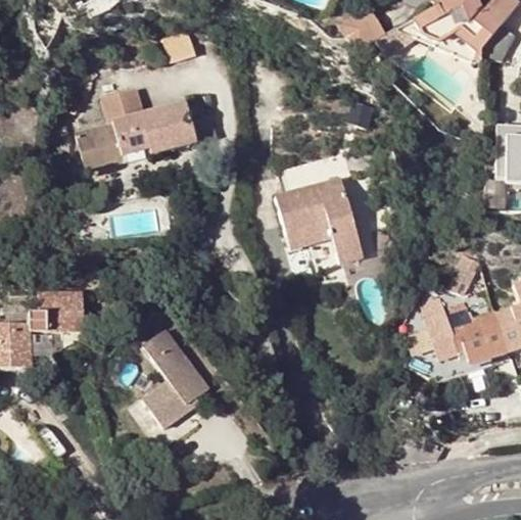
[(435,0),(436,5),(401,26),(481,61),(482,48),(519,2),(516,0),(492,0),(484,10),(482,8),(478,0),(435,0)]
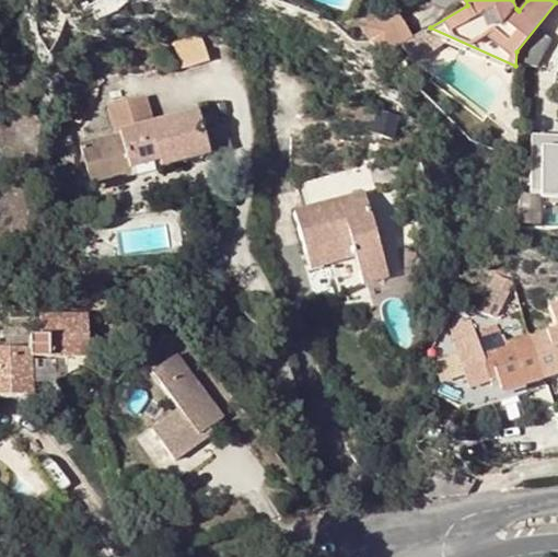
[(402,44),(411,38),(394,8),(360,27),(369,42),(383,54),(402,44)]
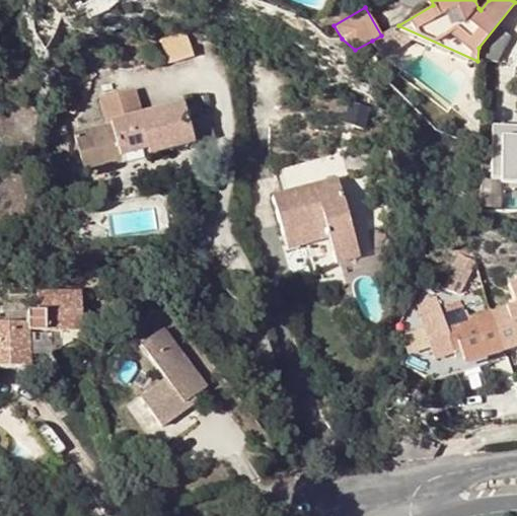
[(167,30),(174,56),(200,49),(194,24),(167,30)]
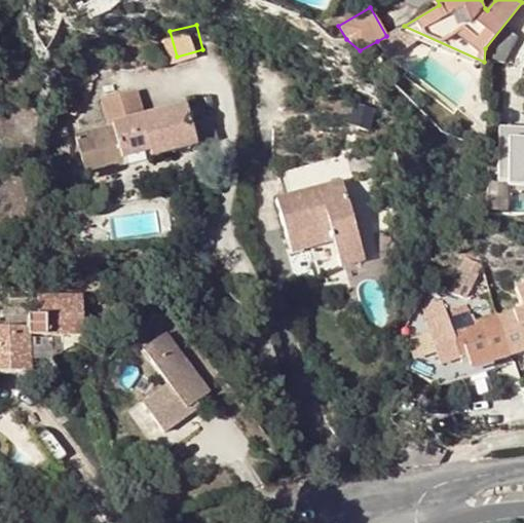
[(427,36),(404,26),(385,36),(377,41),(396,55),(427,36)]
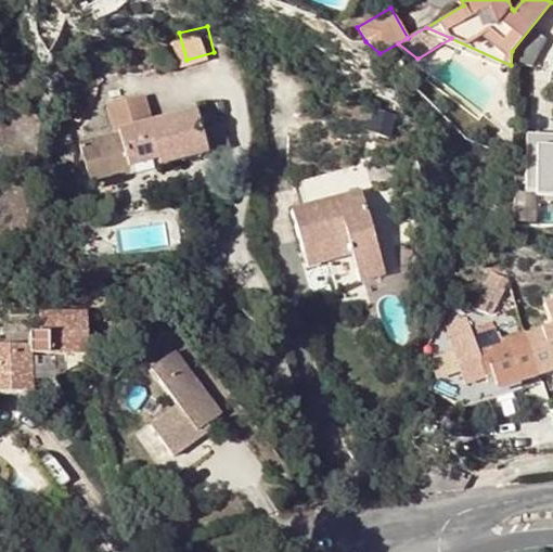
[(108,102),(115,129),(153,119),(145,92),(108,102)]
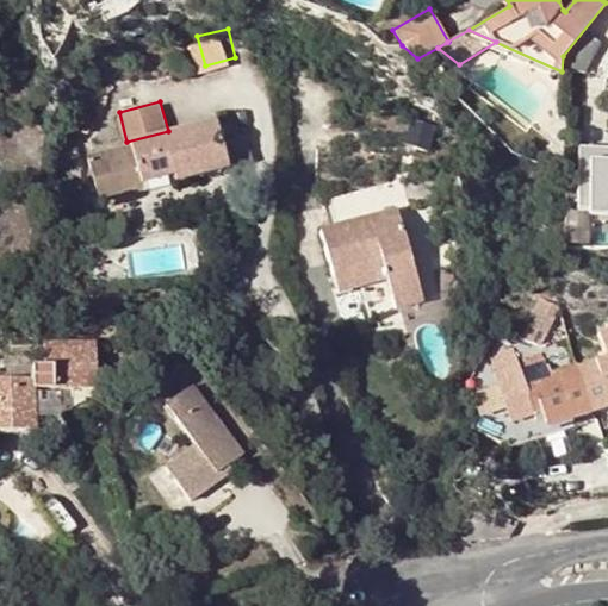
[(407,139),(428,145),(435,120),(432,119),(414,113),(408,137),(407,139)]
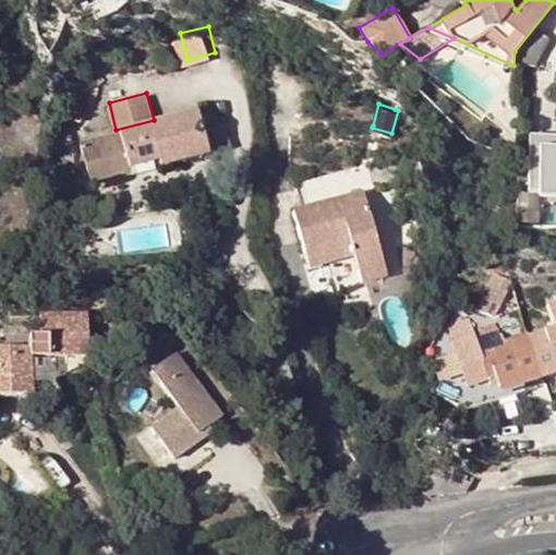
[(154,120),(116,130),(117,132),(81,142),(89,178),(119,170),(160,159),(161,166),(210,153),(204,128),(198,107),(154,120)]
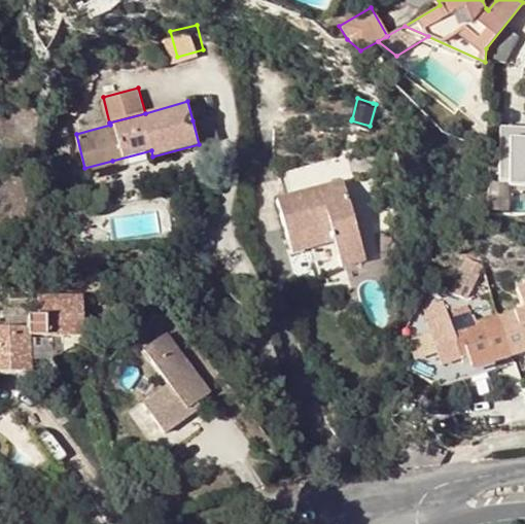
[(199,144),(218,138),(213,115),(193,120),(199,144)]
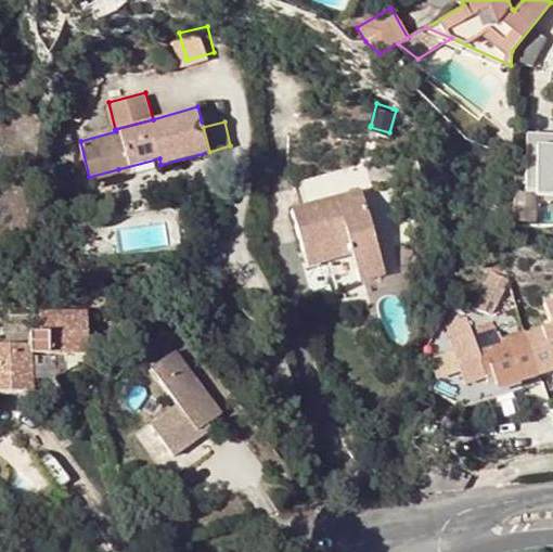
[(552,132),(527,133),(526,189),(537,189),(537,194),(552,194),(552,132)]
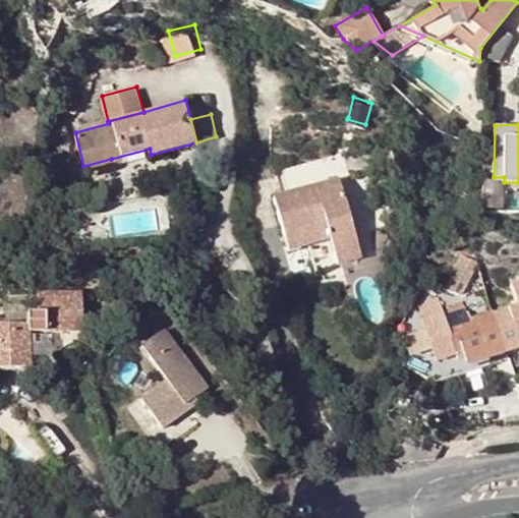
[(339,151),(278,168),(285,192),(274,195),(285,235),(306,229),(310,244),(318,269),(362,255),(340,176),(350,174),(343,149),(339,151)]
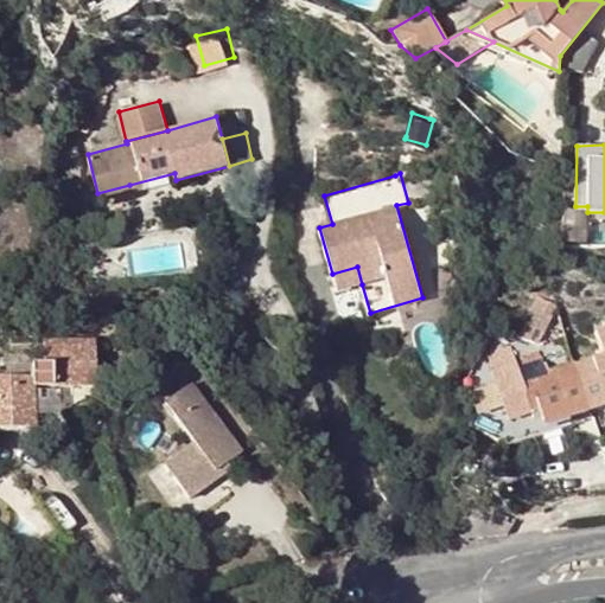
[(357,267),(332,274),(338,292),(362,284),(357,267)]
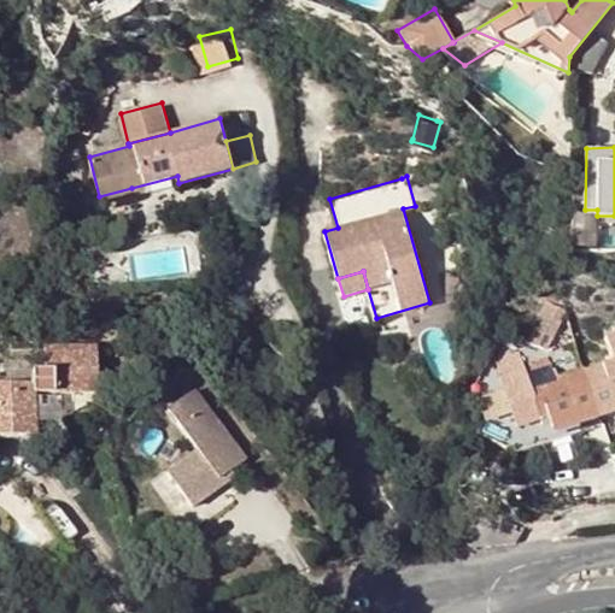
[(566,310),(548,300),(527,339),(545,348),(566,310)]
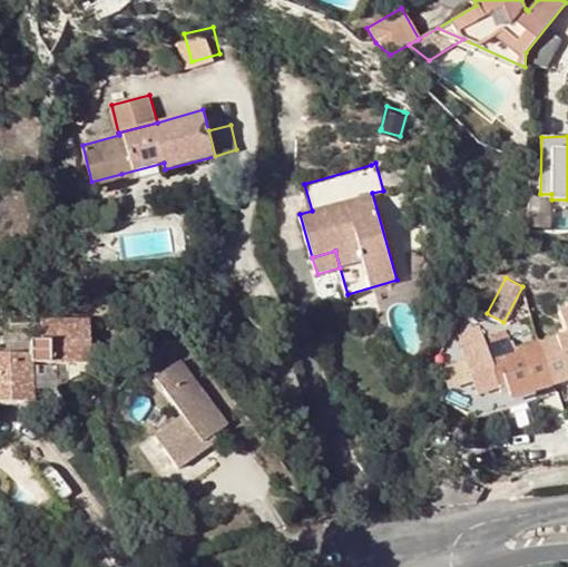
[(541,341),(556,384),(567,380),(567,308),(560,311),(567,332),(541,341)]
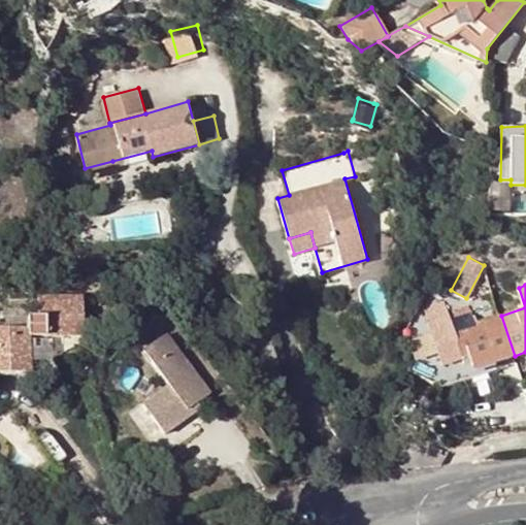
[(29,317),(30,327),(8,328),(0,327),(0,371),(31,371),(30,335),(86,334),(85,294),(40,295),(40,316),(29,317)]
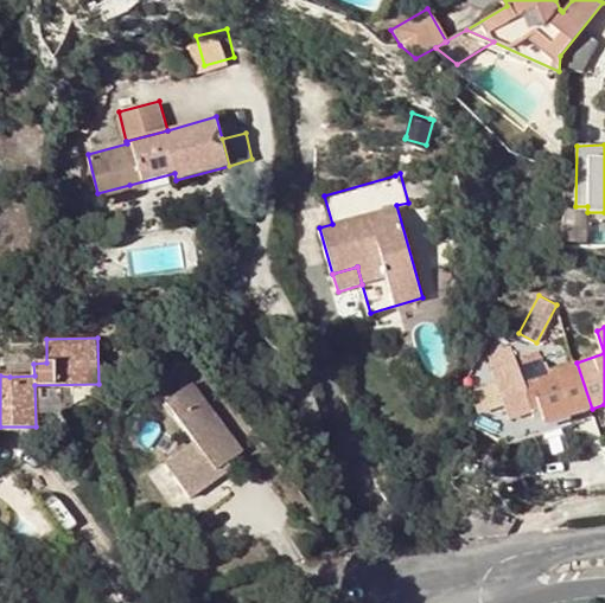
[(571,416),(592,409),(577,363),(575,361),(548,371),(541,348),(515,358),(510,345),(504,347),(503,344),(492,347),(490,363),(508,417),(481,403),(469,425),(507,446),(547,432),(545,425),(571,416)]
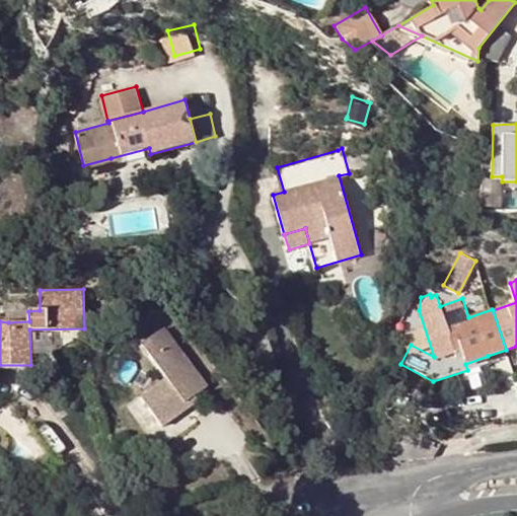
[(29,321),(28,311),(7,311),(8,322),(29,321)]
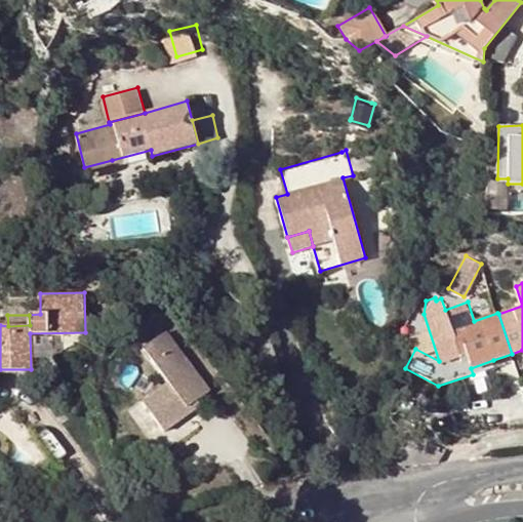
[(188,405),(197,398),(210,388),(167,329),(144,347),(169,380),(144,400),(165,430),(191,410),(188,405)]
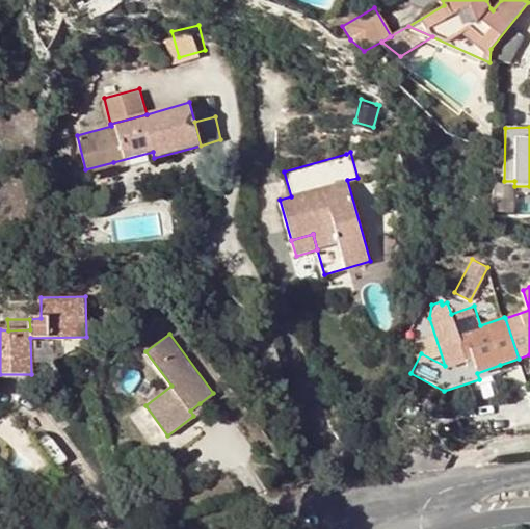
[(477,373),(479,379),(502,372),(500,365),(477,373)]
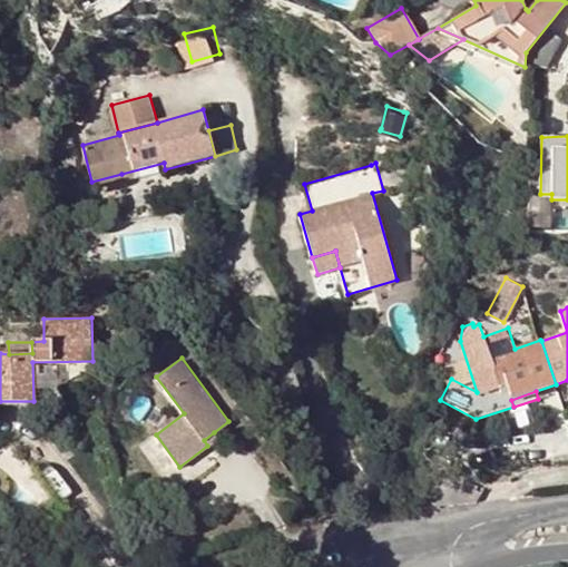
[(218,438),(214,432),(204,440),(207,446),(218,438)]
